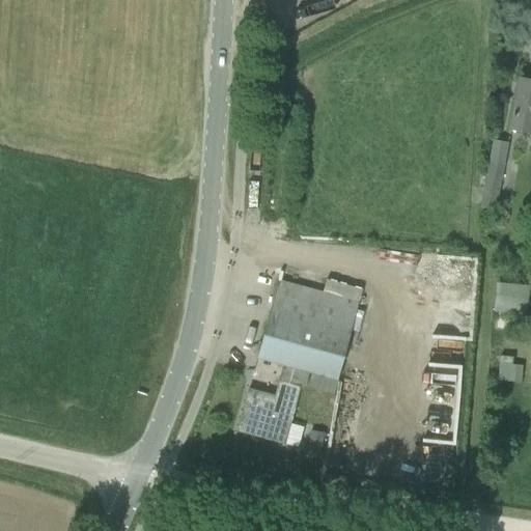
[(530,81),(520,79),(508,139),(530,142),(530,139),(530,81)]
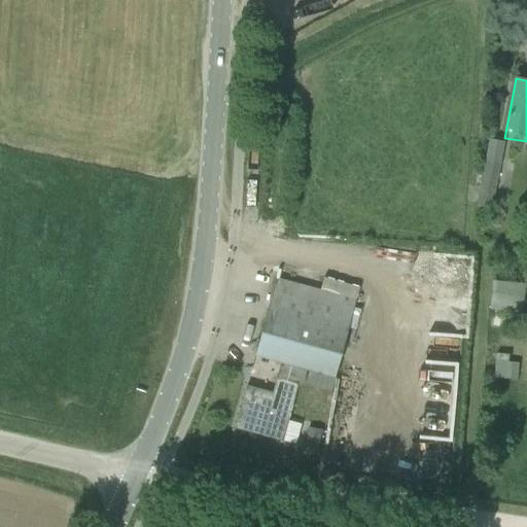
[(491,209),(504,142),(489,140),(476,206),(491,209)]
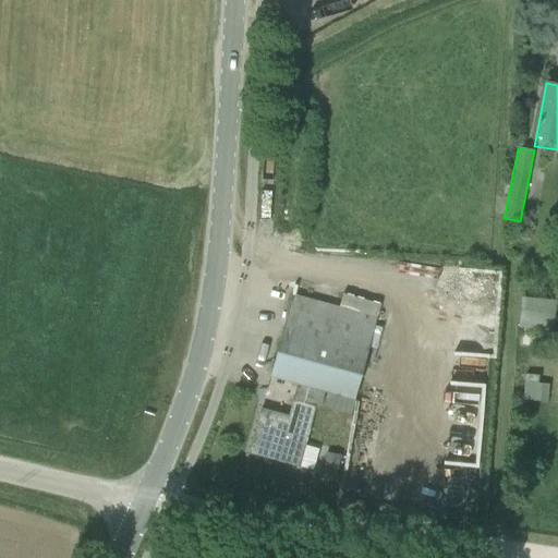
[(294,293),(274,377),(361,398),(384,302),(343,292),(340,304),(294,293)]
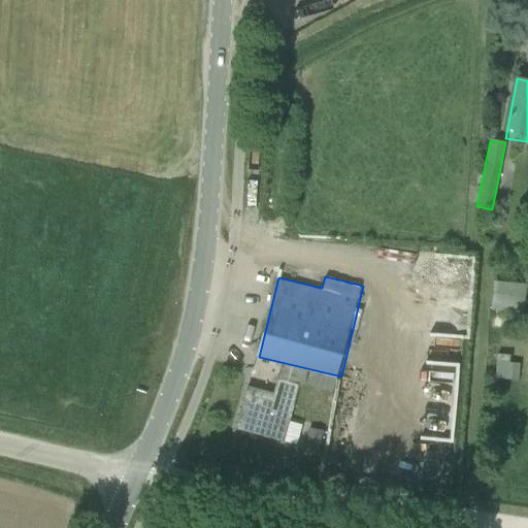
[(493,281),(493,309),(526,310),(526,282),(493,281)]
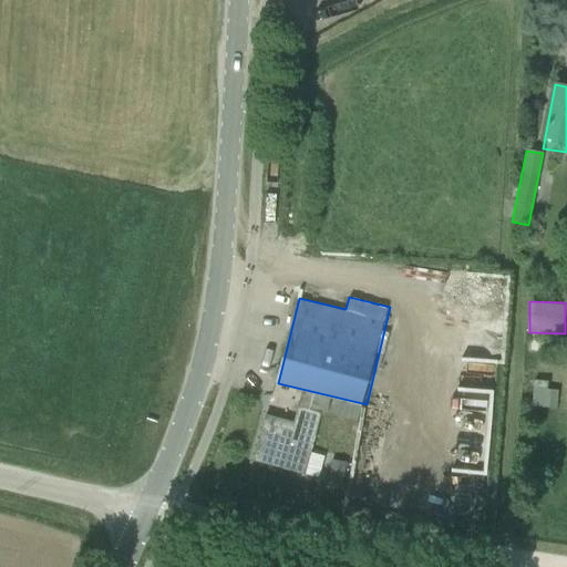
[(531,406),(556,409),(558,391),(546,390),(547,382),(533,380),(531,406)]
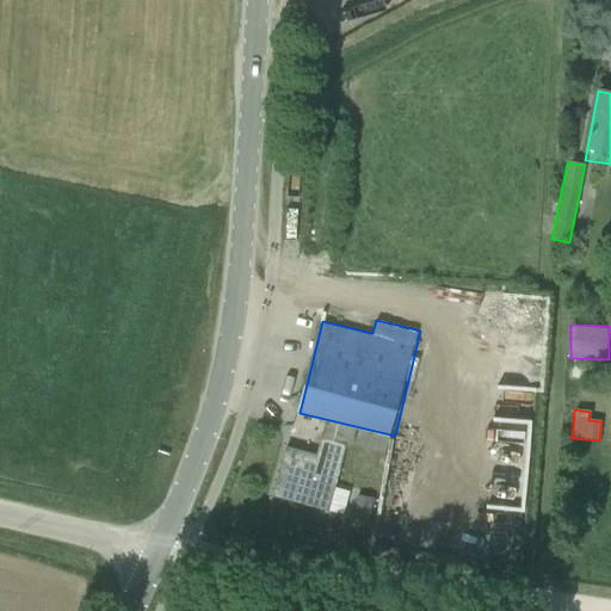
[(327,511),(345,445),(321,439),(316,455),(287,446),(273,497),(327,511)]
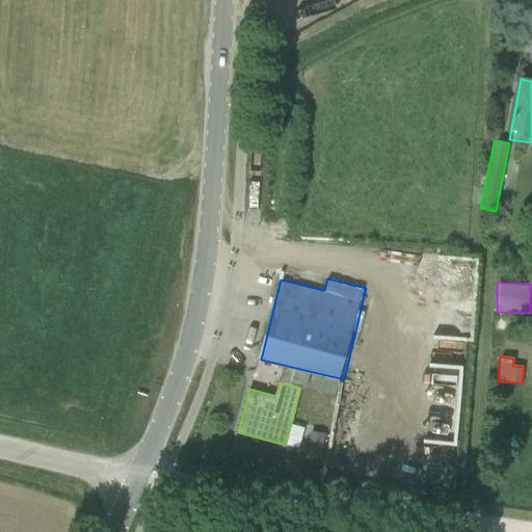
[(310,431),(307,453),(321,456),(324,434),(310,431)]
